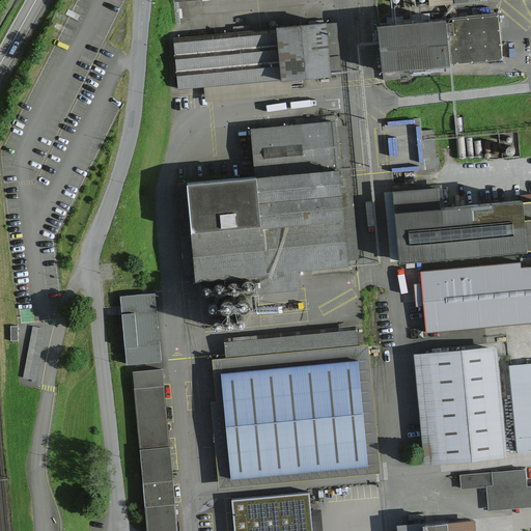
[(376,19),(382,65),(452,57),(452,61),(503,56),(499,10),(449,17),(448,11),(376,19)]
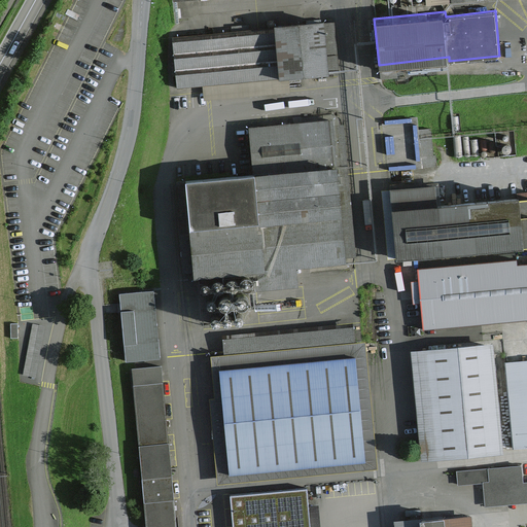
[(176,84),(325,72),(321,27),(172,38),(176,84)]
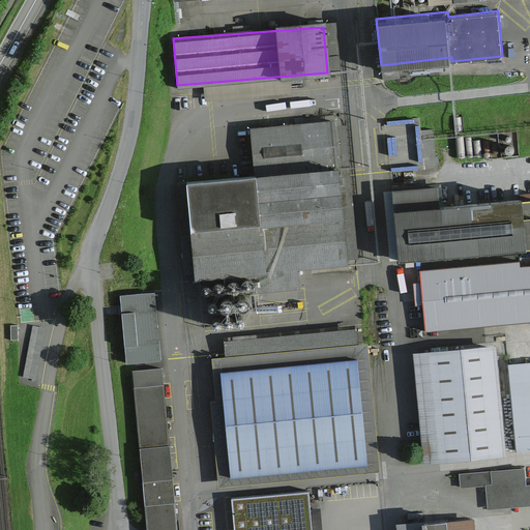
[(331,77),(340,77),(339,64),(330,64),(331,77)]
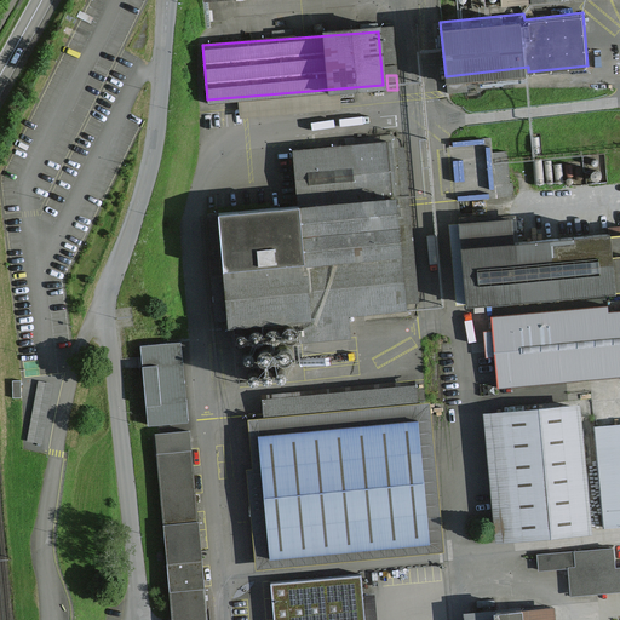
[(328,114),(328,102),(282,103),(283,116),(328,114)]
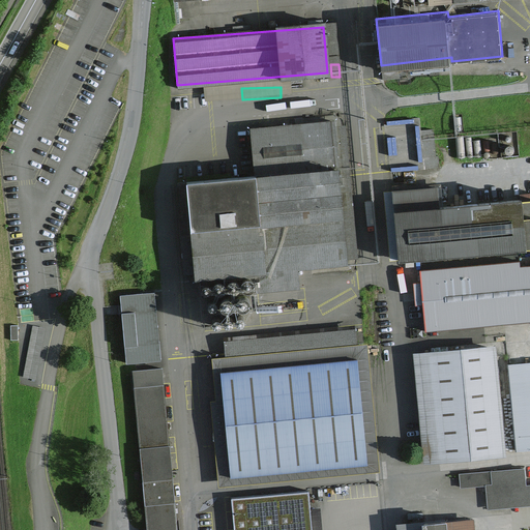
[(185,177),(194,275),(345,262),(332,119),(251,125),(255,171),(185,177)]
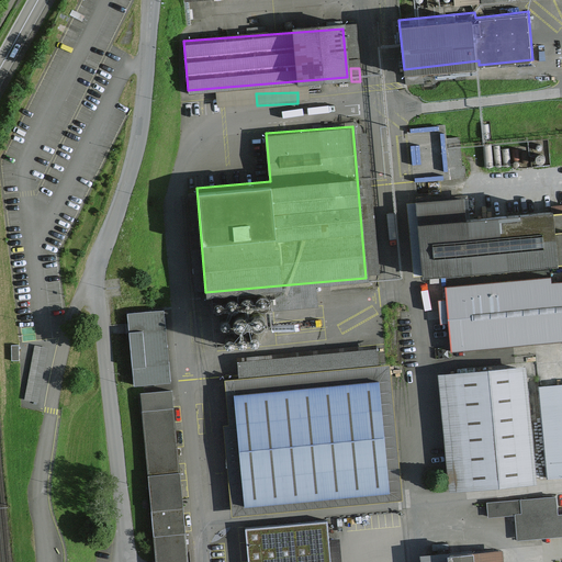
[(409,130),(414,181),(447,179),(444,127),(409,130)]
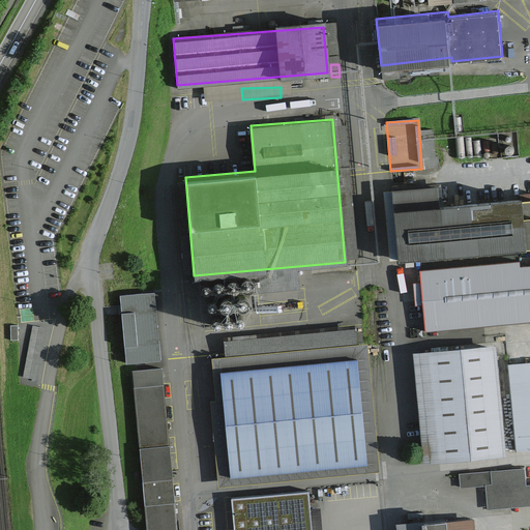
[(401,259),(529,246),(529,196),(441,204),(439,184),(393,188),(401,259)]
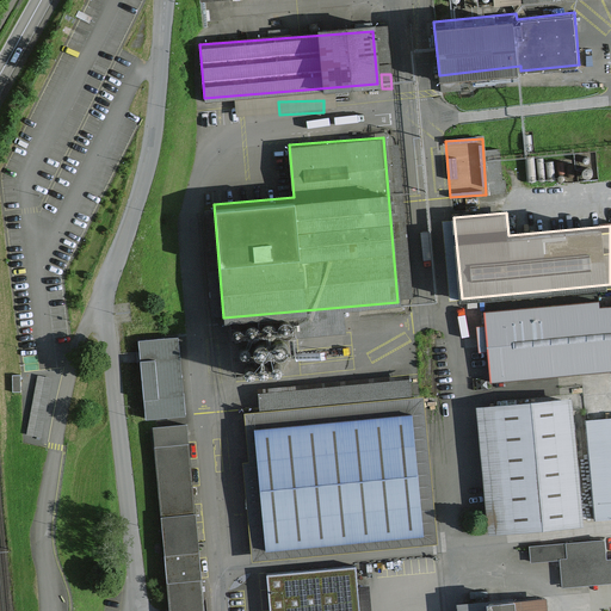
[(483,309),(491,381),(610,370),(610,303),(599,306),(598,298),(483,309)]
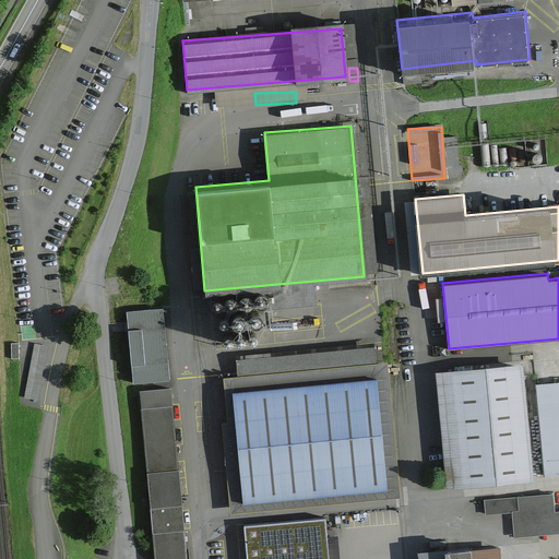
[(167,379),(161,308),(127,311),(132,382),(167,379)]
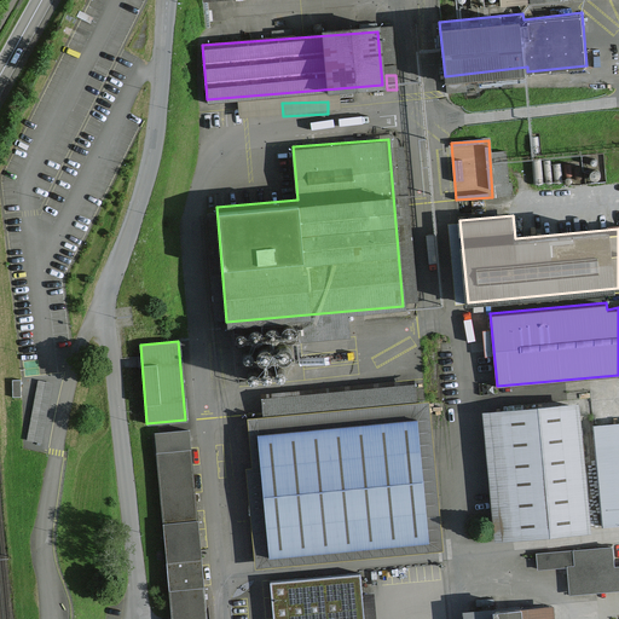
[(591,534),(578,404),(482,414),(496,544),(591,534)]
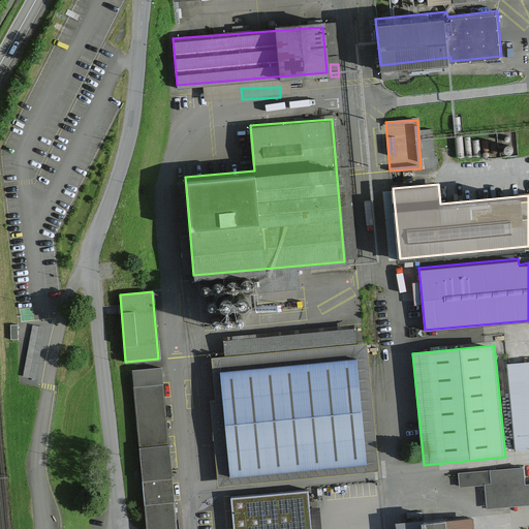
[(228,473),(365,461),(354,359),(219,372),(224,429),(228,473)]
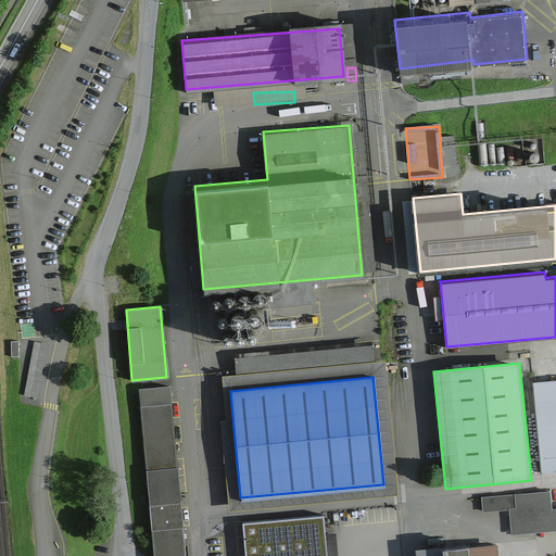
[(555,381),(552,382),(533,383),(543,475),(555,472),(555,381)]
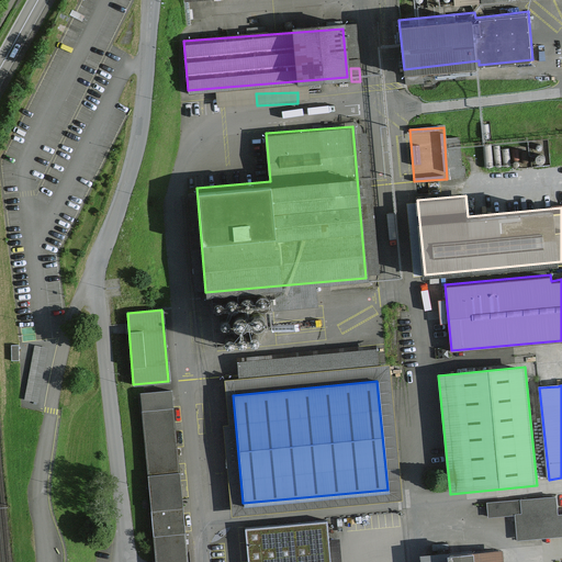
[(139,393),(155,561),(184,561),(175,445),(169,391),(139,393)]
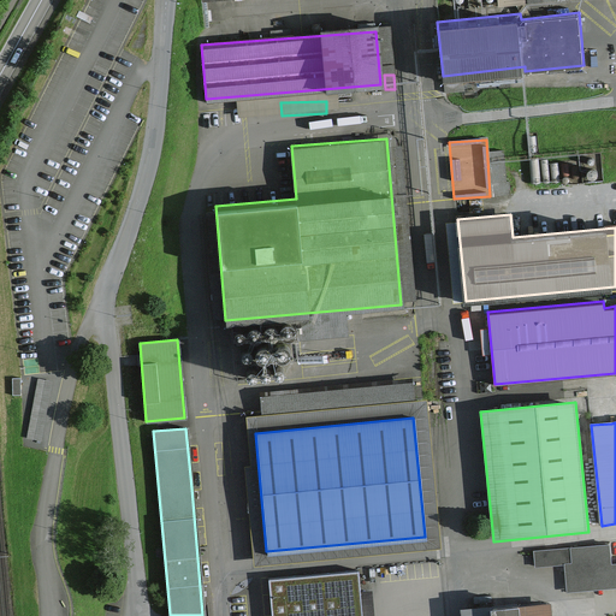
[(610,545),(534,551),(535,568),(566,567),(567,592),(590,591),(615,587),(615,562),(611,563),(610,545)]
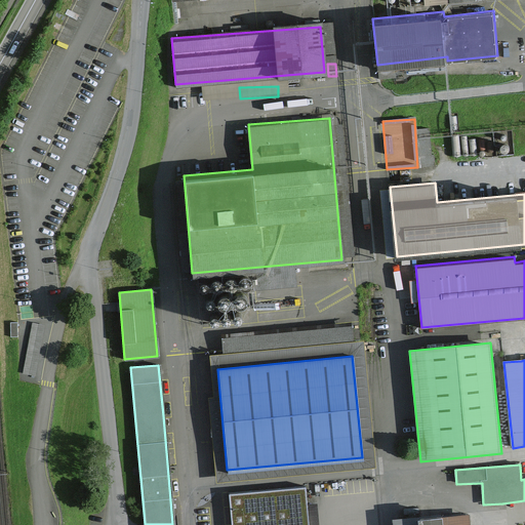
[(234,524),(307,524),(304,488),(232,494),(234,524)]
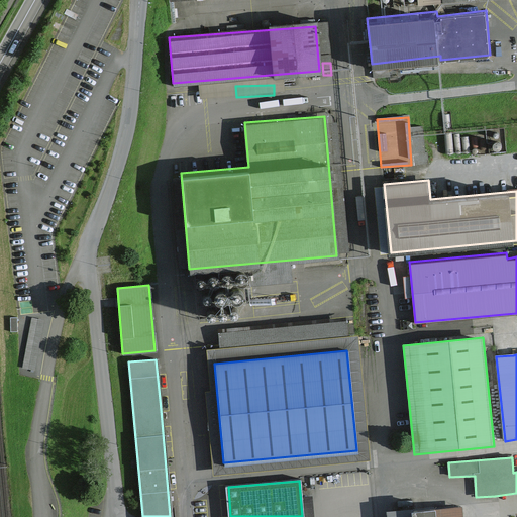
[(464,516),(463,503),(389,509),(389,516),(464,516)]
